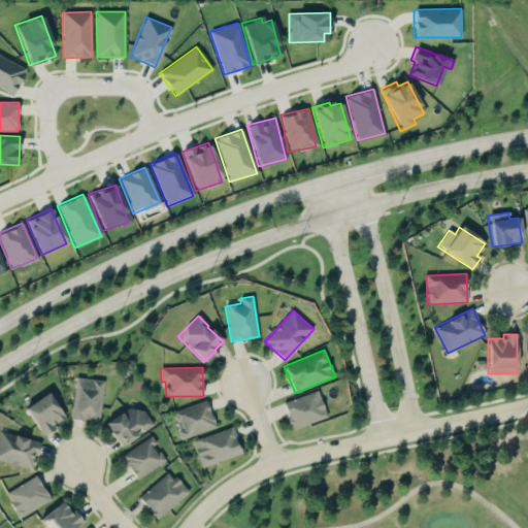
[(70,419),(98,423),(104,382),(76,377),(70,419)]
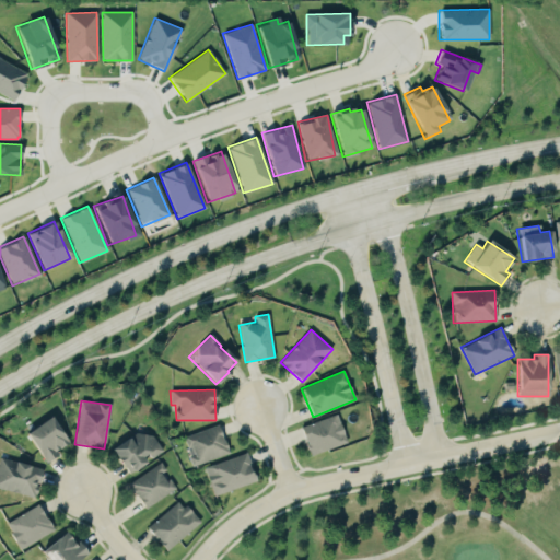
[(300,427),(308,455),(347,444),(338,415),(300,427)]
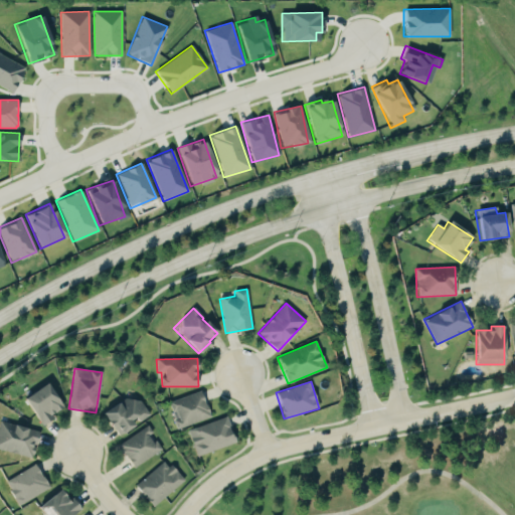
[(40,426),(53,417),(51,413),(61,408),(46,382),(22,396),(40,426)]
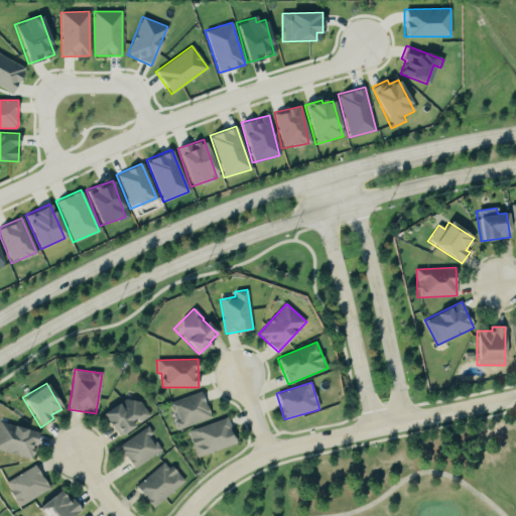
[(176,427),(210,420),(203,393),(170,400),(176,427)]
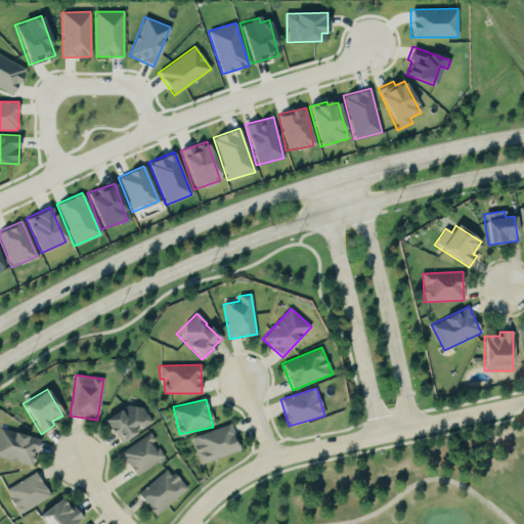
[(102,423),(110,434),(113,432),(120,442),(151,423),(138,400),(102,423)]
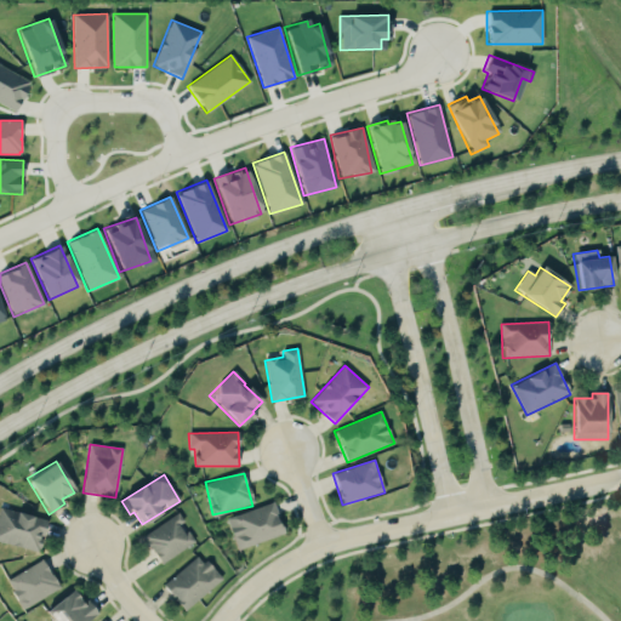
[(227,518),(237,550),(284,535),(273,503),(227,518)]
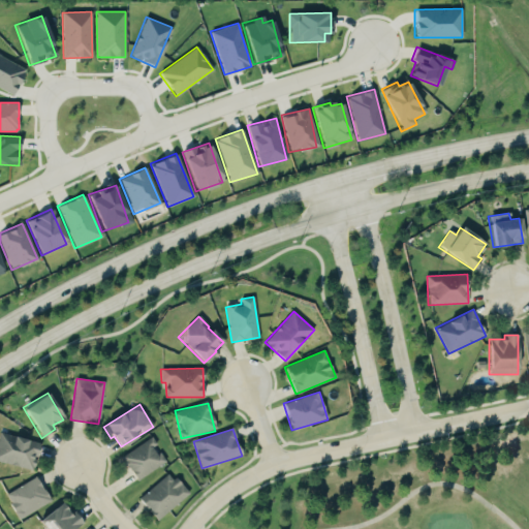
[(0,462),(33,469),(39,442),(0,434),(0,462)]
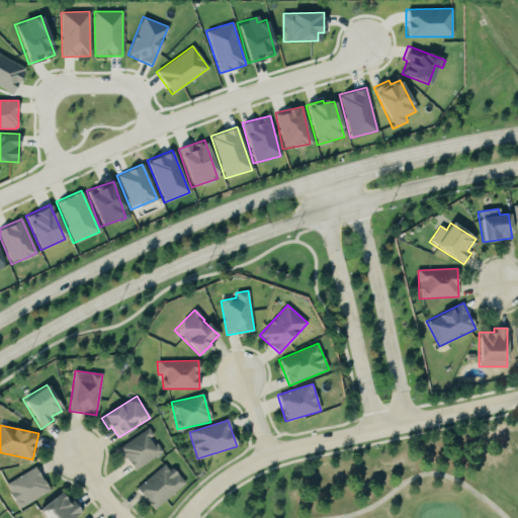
[(161,453),(151,437),(153,435),(148,427),(117,447),(134,471),(161,453)]
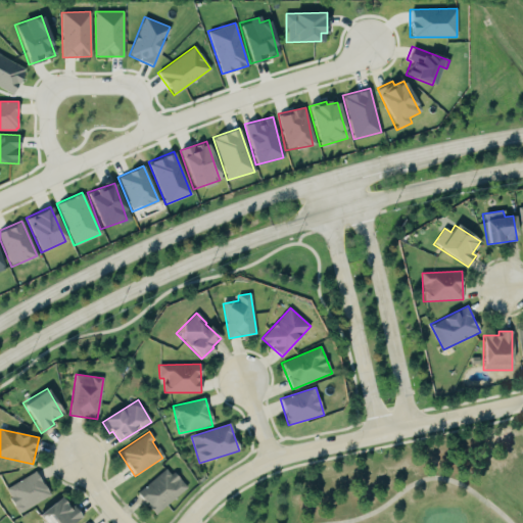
[(185,487),(167,467),(136,494),(155,515),(185,487)]
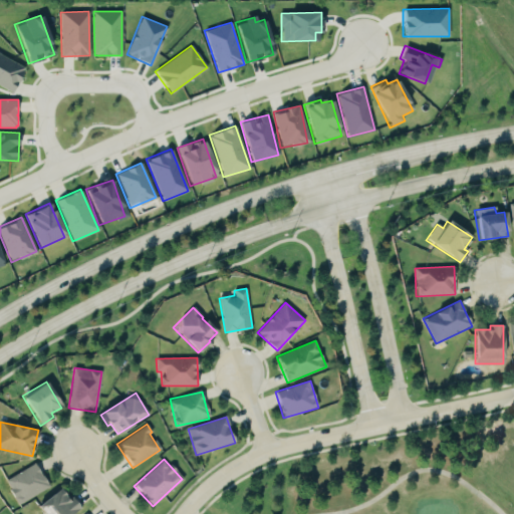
[(5,478),(16,503),(47,490),(36,465),(5,478)]
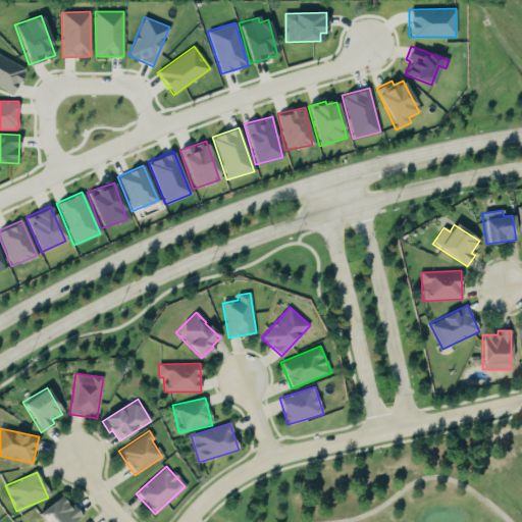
[(72,505),(69,508),(59,496),(36,514),(42,521),(71,521),(81,515),(72,505)]
